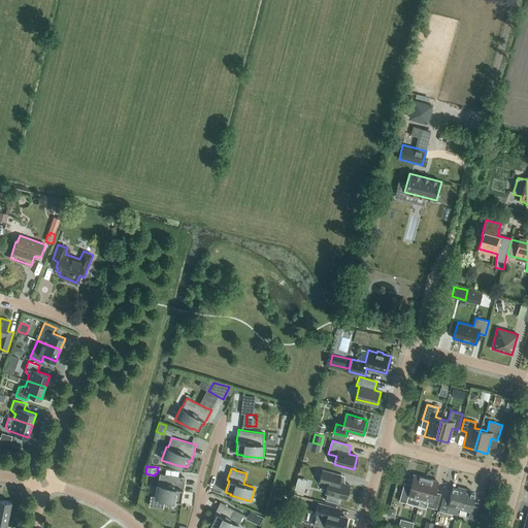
[(341,474),(322,469),(319,483),(327,485),(325,493),(327,494),(325,499),(337,502),(338,497),(345,499),(350,485),(339,482),(341,474)]
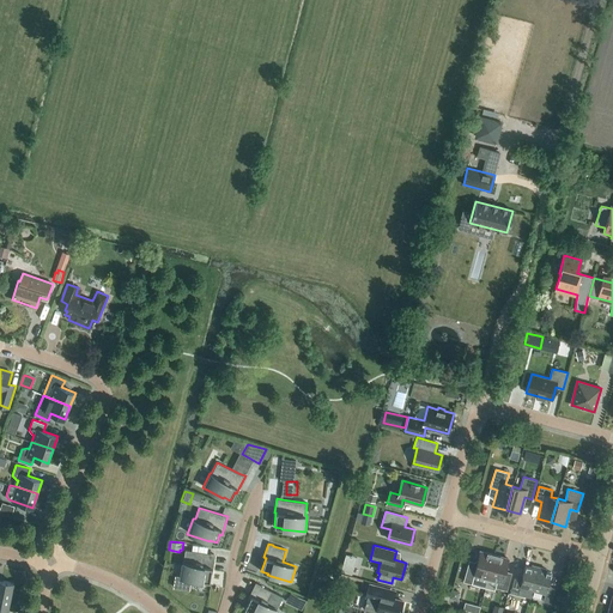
[(211,553),(184,550),(183,562),(181,562),(178,578),(177,577),(176,588),(190,590),(192,580),(202,582),(202,581),(210,582),(211,574),(213,574),(216,553),(211,553)]
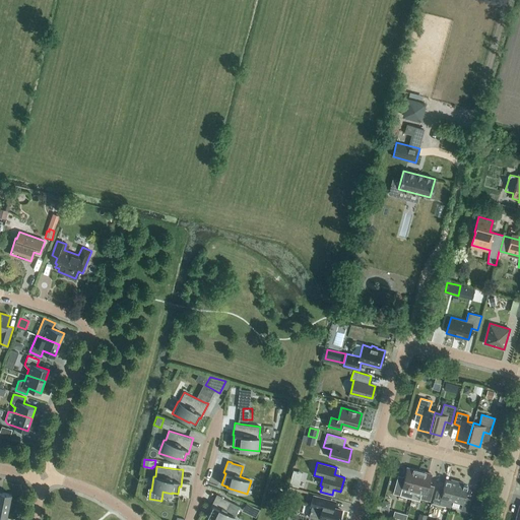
[(393,494),(411,499),(419,469),(406,466),(403,476),(398,475),(393,494)]
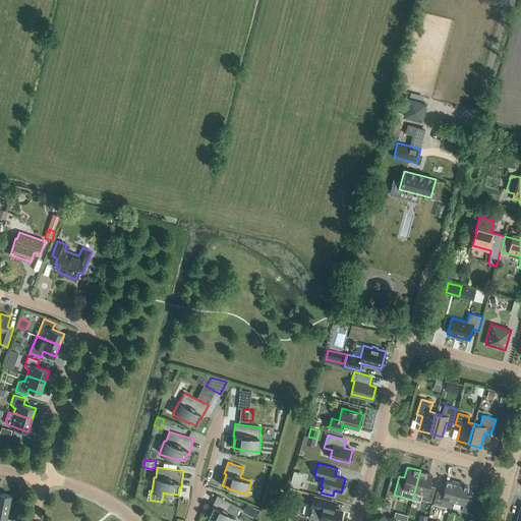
[(432,474),(420,470),(412,500),(420,502),(421,500),(430,502),(435,486),(429,485),(432,474)]
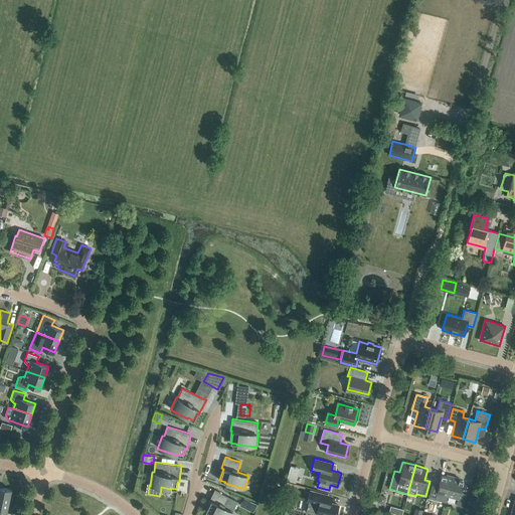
[(428,498),(439,500),(440,500),(446,501),(448,496),(453,476),(447,475),(446,476),(442,475),(439,488),(433,486),(428,498)]
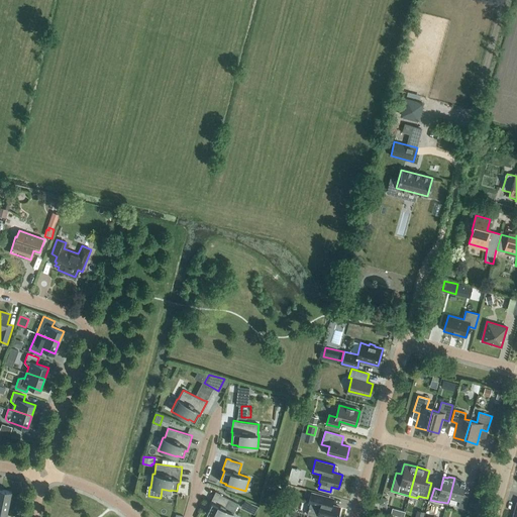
[(454,478),(449,498),(459,501),(458,507),(464,509),(468,497),(461,495),(464,483),(460,482),(460,480),(454,478)]
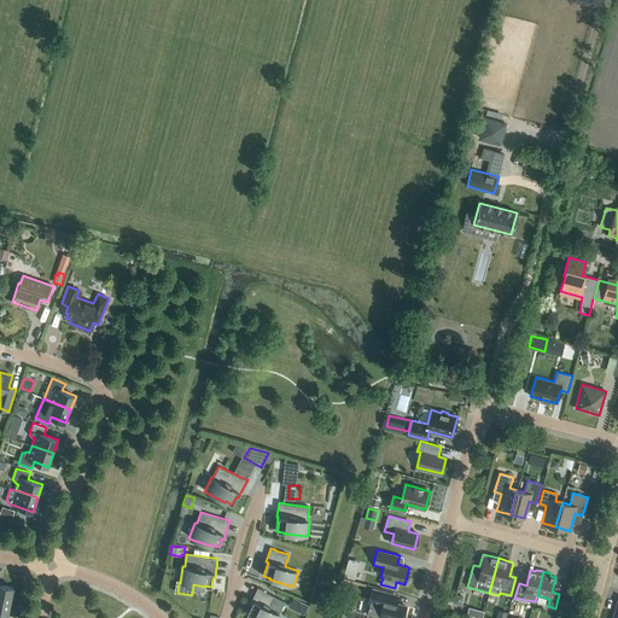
[(0,598),(11,601),(13,588),(0,584),(0,598)]
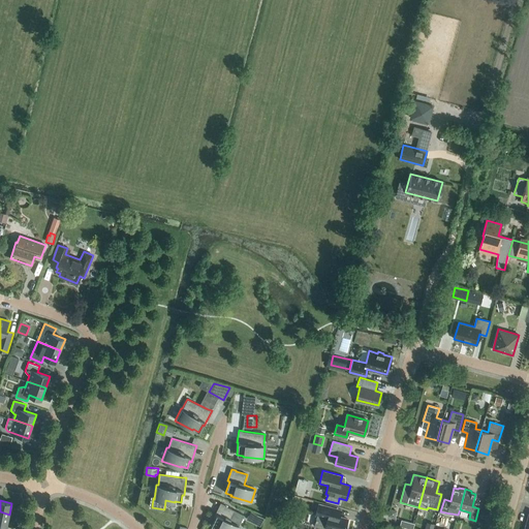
[(216,515),(211,526),(216,528),(238,528),(241,525),(239,525),(244,515),(235,510),(224,505),(224,504),(220,502),(215,514),(216,515)]
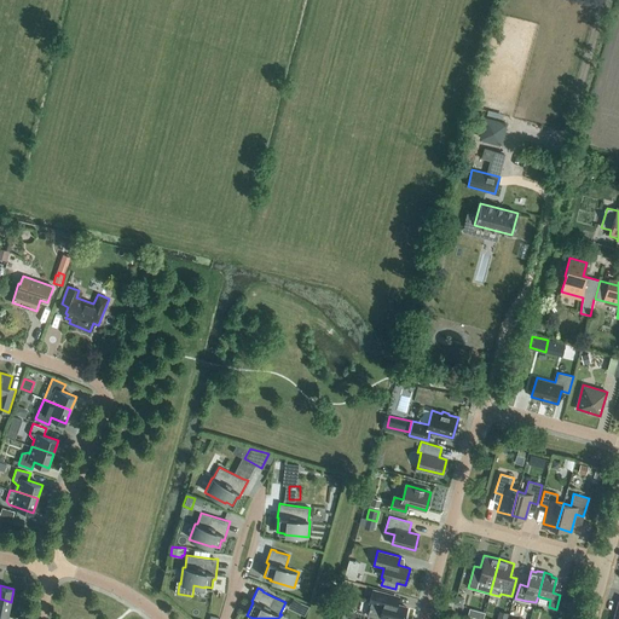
[(368,614),(368,615),(381,618),(380,618),(381,617),(389,618),(403,618),(406,607),(397,605),(399,596),(389,594),(372,589),(369,602),(371,603),(370,608),(370,607),(369,611),(368,614)]
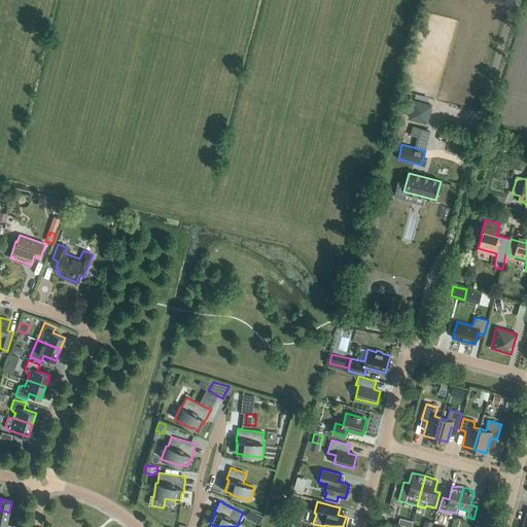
[(245,517),(259,524),(262,516),(249,508),(245,517)]
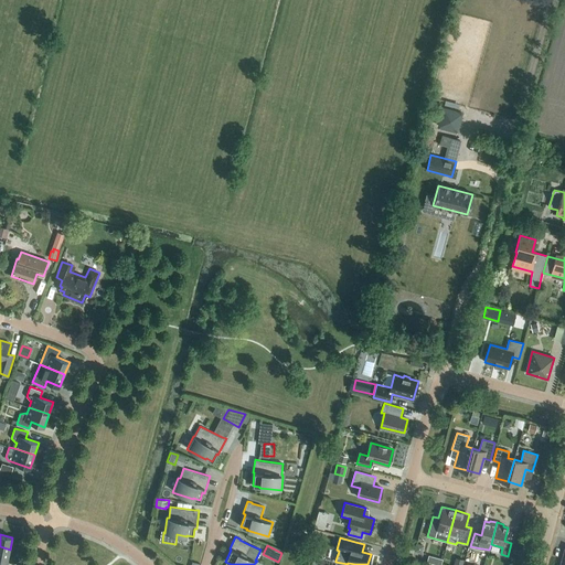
[(0,561),(7,563),(10,550),(0,546),(0,561)]
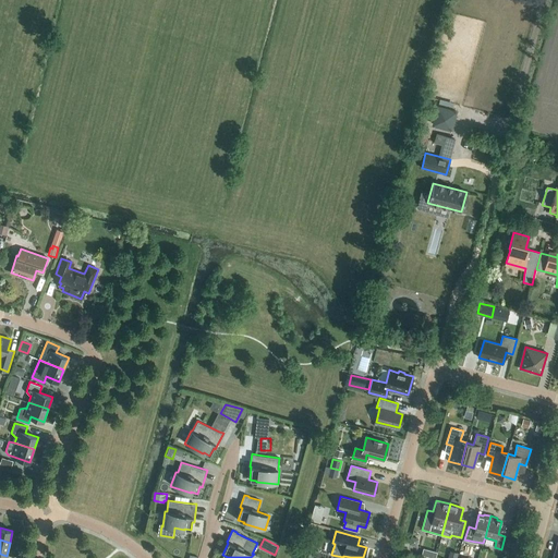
[(433,557),(435,557),(437,553),(423,548),(422,555),(433,557)]
